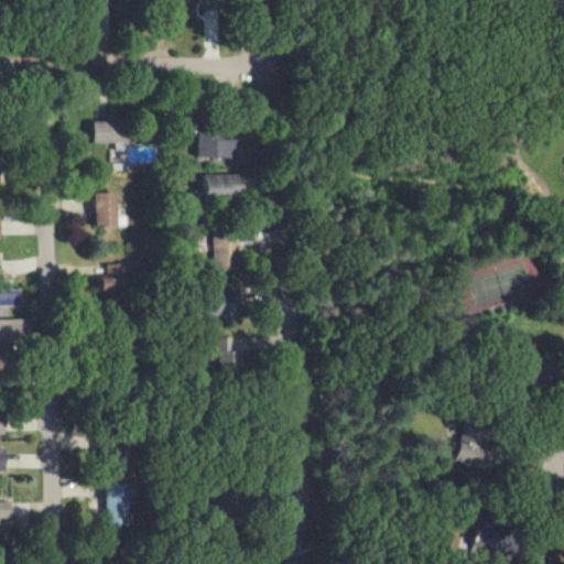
[(199,0),(201,9),(216,9),(216,0),(199,0)]
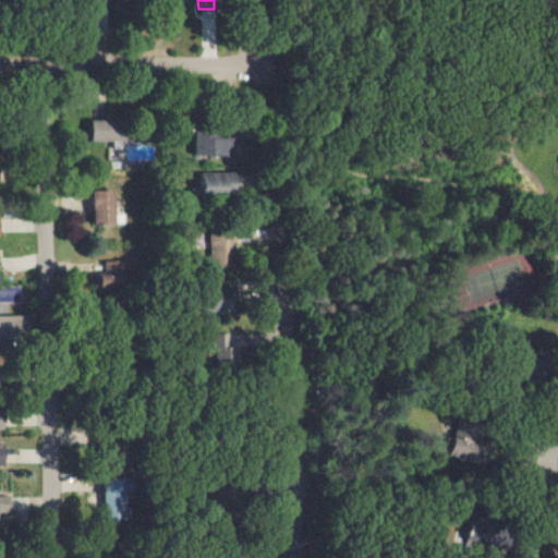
[(124,141),(123,119),(89,120),(89,142),(124,141)]
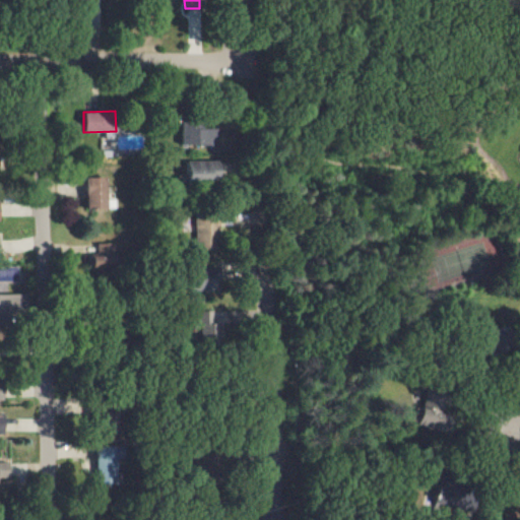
[(210,129),(199,128),(199,124),(177,124),(177,144),(210,145),(210,129)]
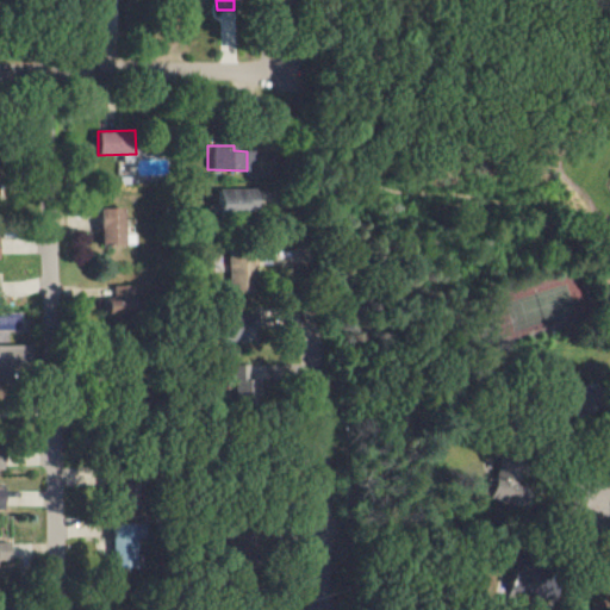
[(218,188),(217,215),(254,216),(255,190),(218,188)]
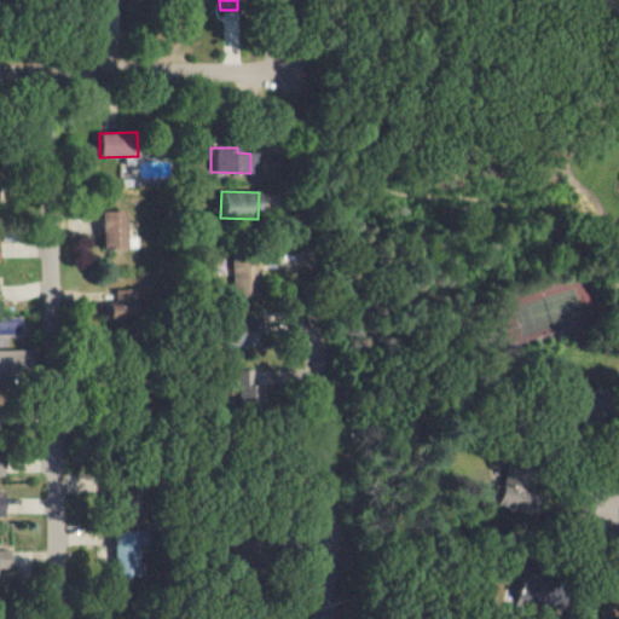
[(128,212),(129,250),(106,250),(105,212),(128,212)]
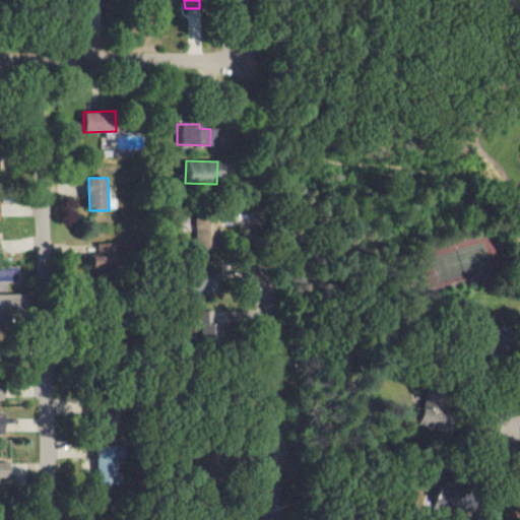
[(194,252),(218,251),(217,213),(193,213),(194,252)]
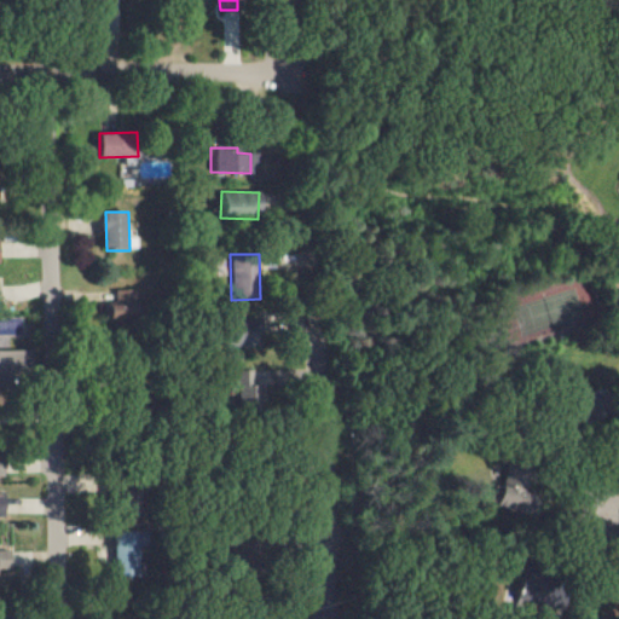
[(114,305),(106,305),(106,318),(137,318),(137,290),(115,289),(114,305)]
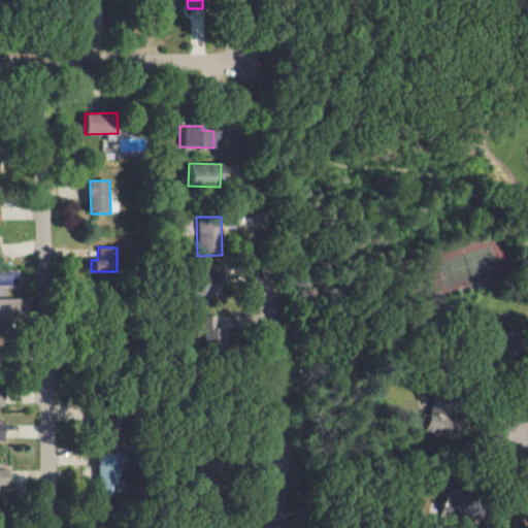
[(0,319),(8,319),(8,318),(19,318),(19,298),(0,298),(0,319)]
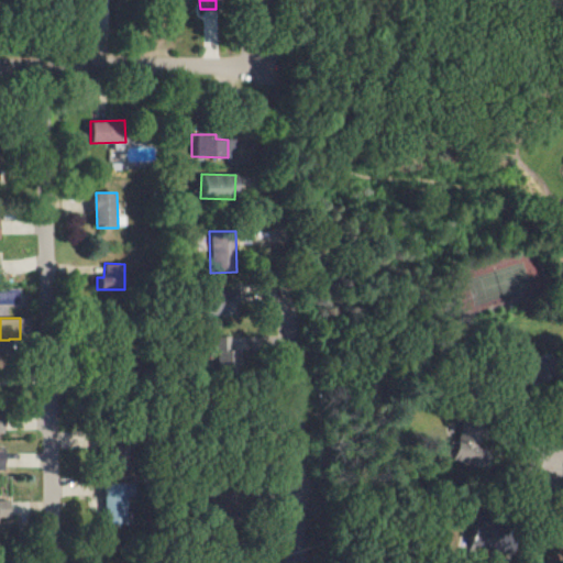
[(251,340),(214,338),(213,367),(238,368),(238,359),(250,359),(251,340)]
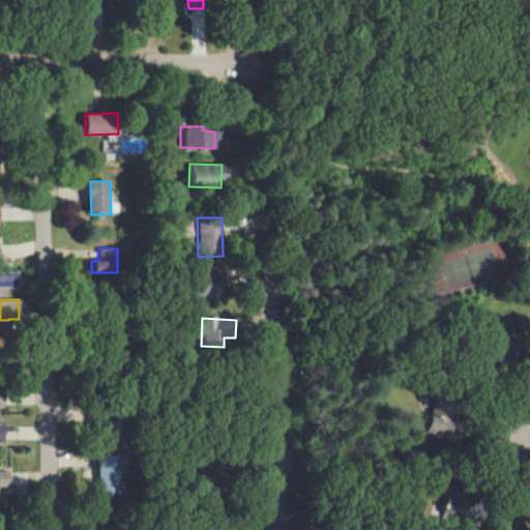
[(521,331),(529,353),(475,377),(464,351),(477,346),(479,350),(521,331)]
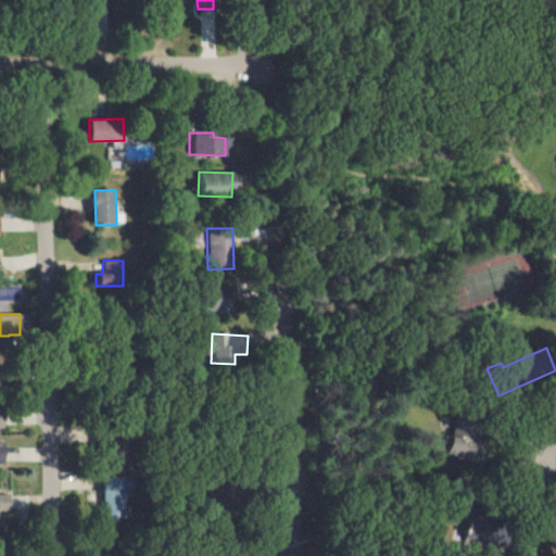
[(483,415),(476,439),(485,442),(479,462),(450,452),(463,408),(483,415)]
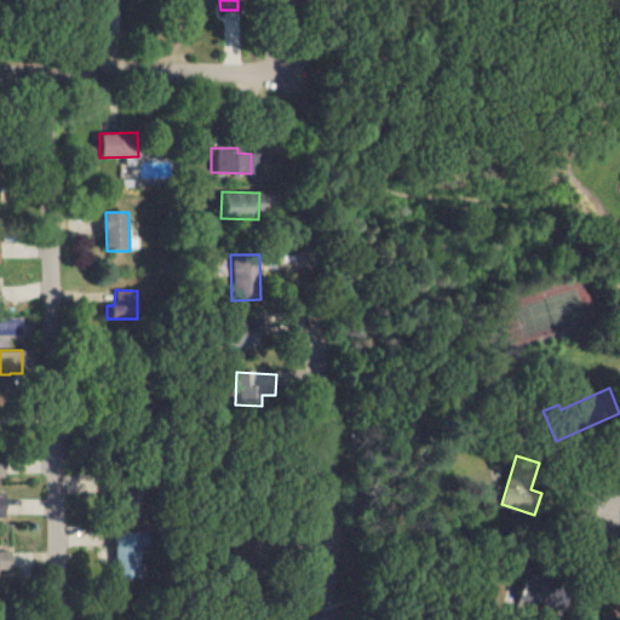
[(150,530),(150,546),(142,546),(143,577),(118,577),(116,532),(150,530)]
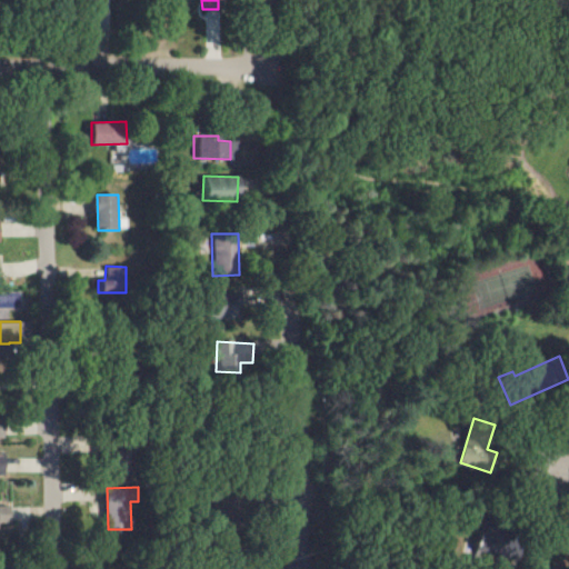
[(0,507),(0,528),(10,528),(9,507),(0,507)]
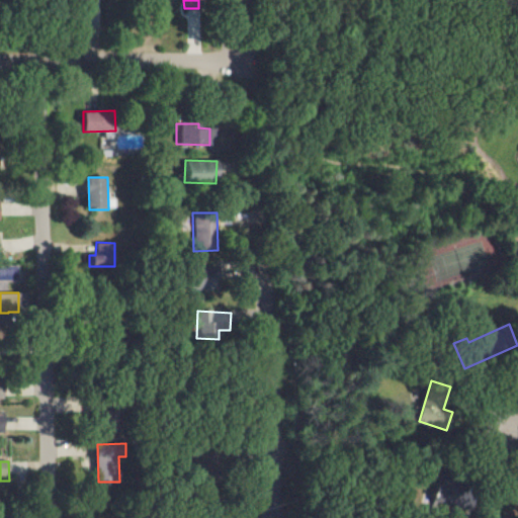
[(467,512),(473,492),(450,485),(444,505),(467,512)]
